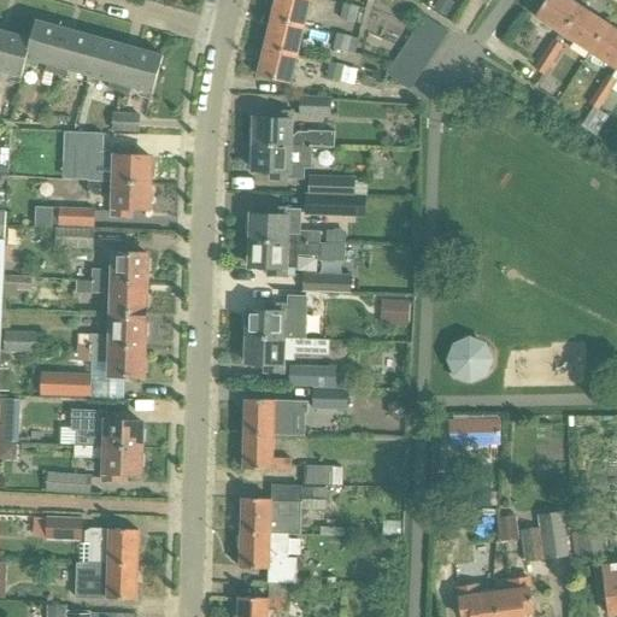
[(305,27),(310,0),(276,0),(272,18),(305,27)]
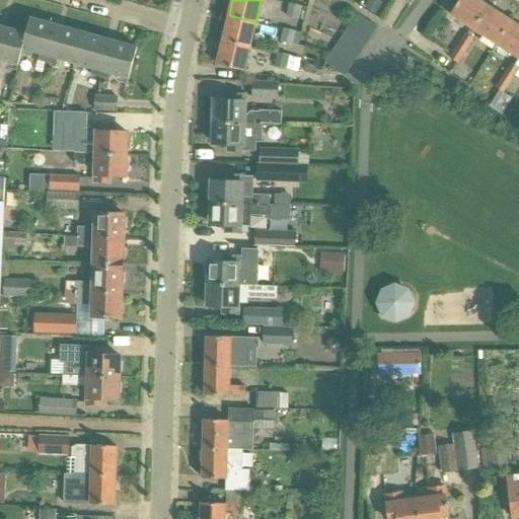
[(473,29),(489,6),(478,0),(459,0),(451,15),(473,29)]
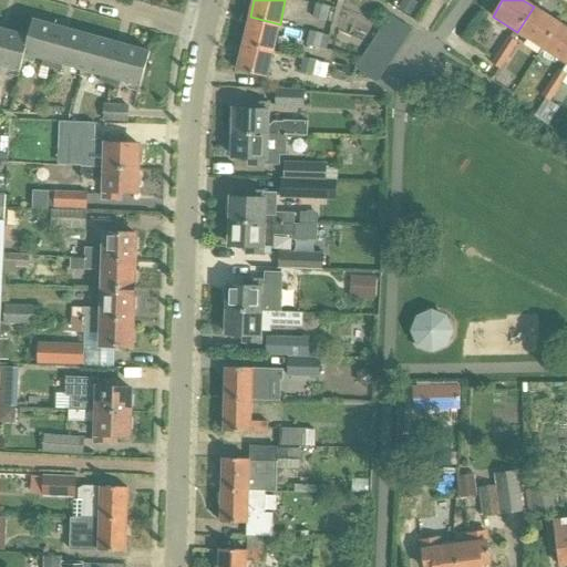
[(329,8),(316,4),(312,18),(326,21),(329,8)]
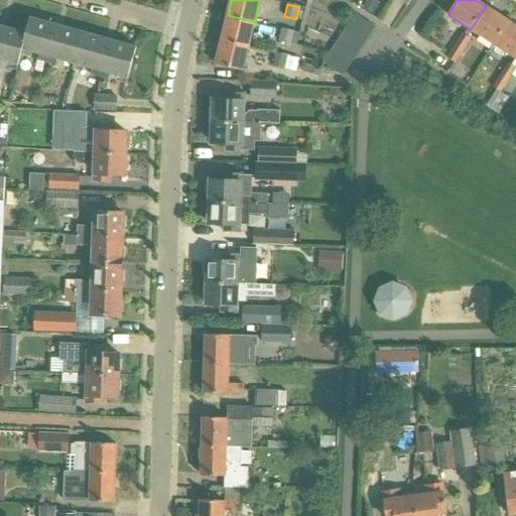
[(494,44),(509,21),(486,6),(471,29),(494,44)]
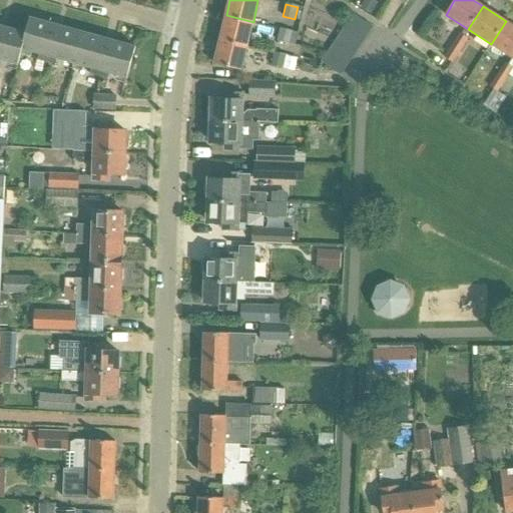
[(341,75),(373,27),(353,14),(322,62),(341,75)]
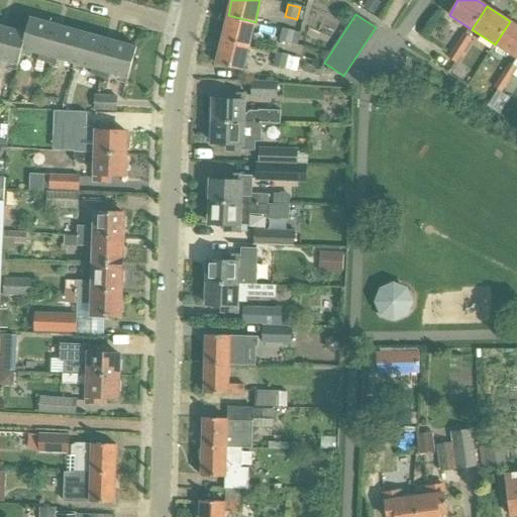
[(249,46),(255,22),(228,15),(222,39),(249,46)]
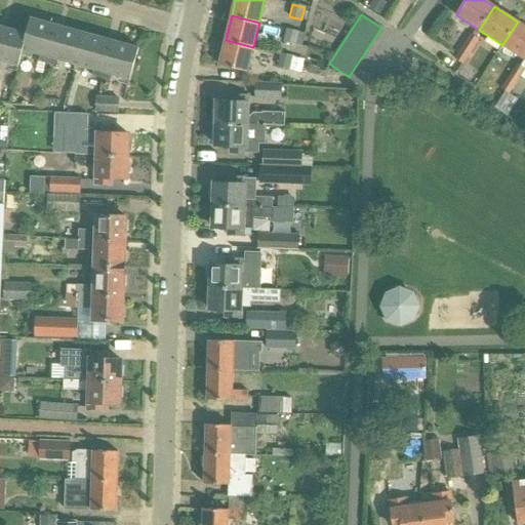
[(26,34),(22,50),(47,56),(55,26),(31,18),(26,34)]
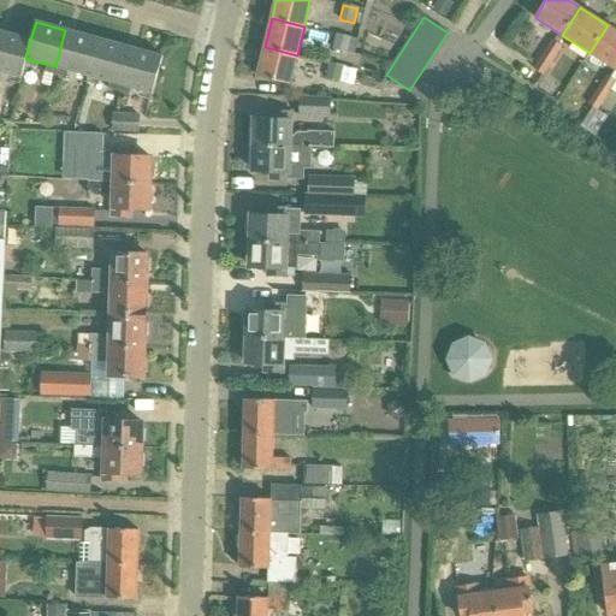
[(615,70),(615,30),(608,25),(590,53),(615,70)]
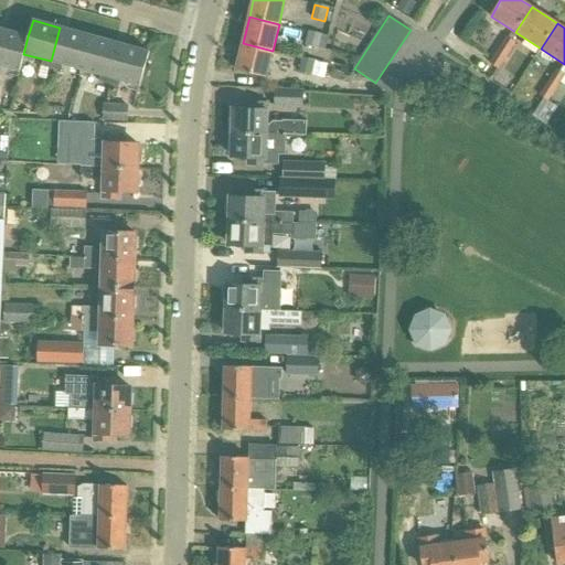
[(82,70),(91,35),(60,28),(51,61),(82,70)]
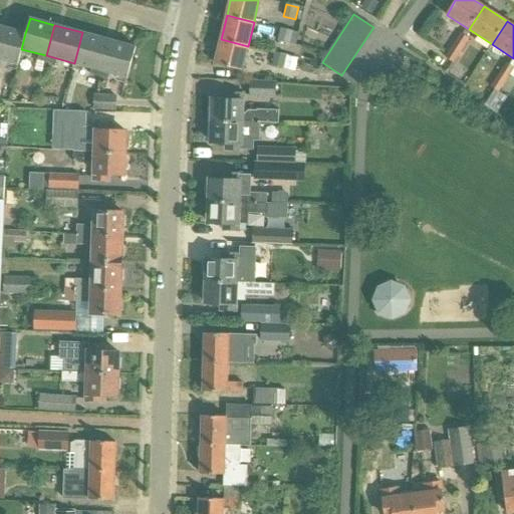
[(17,64),(21,49),(25,33),(0,26),(0,60),(0,59),(17,64)]
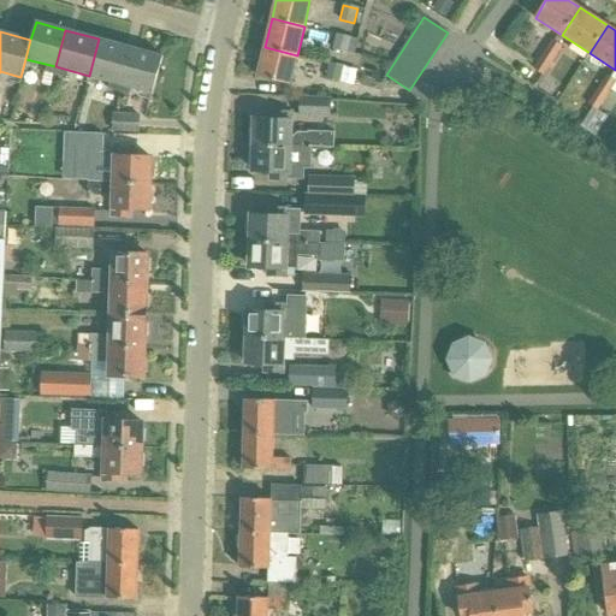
[(119,93),(130,47),(99,39),(89,76),(111,82),(108,90),(119,93)]
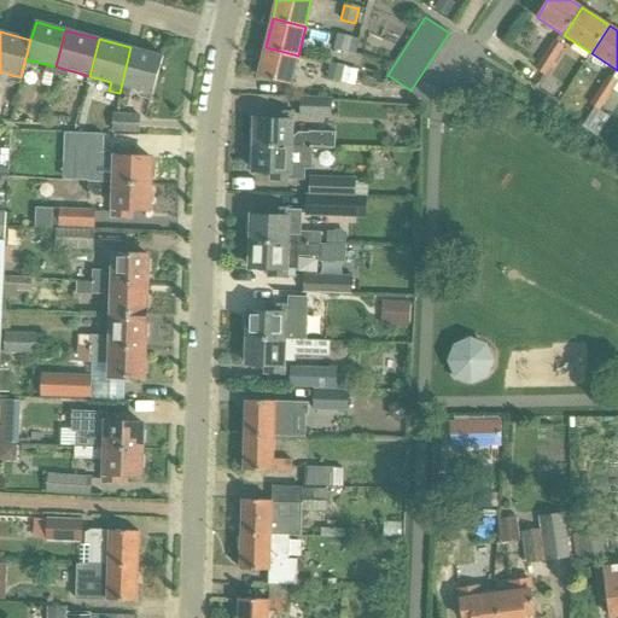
[(554,40),(544,54),(555,60),(564,46),(554,40)]
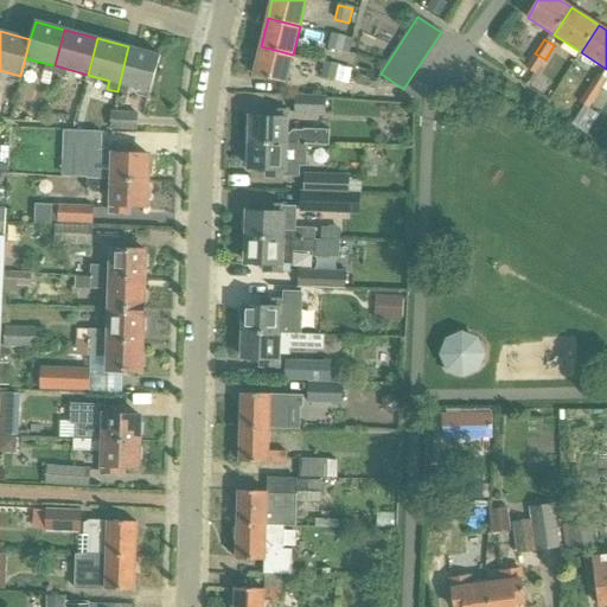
[(128,46),(117,91),(127,94),(129,87),(151,93),(160,56),(128,46)]
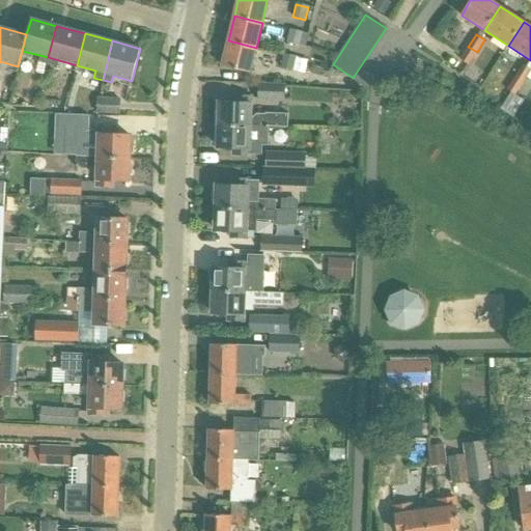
[(250,73),(256,48),(228,40),(222,66),(250,73)]
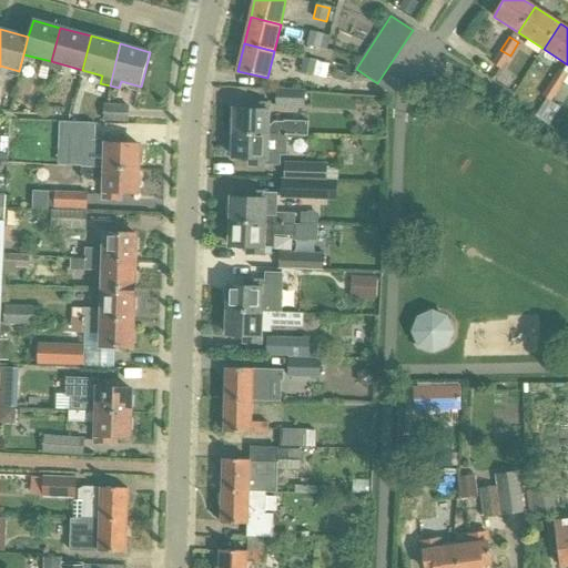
[(510,56),(500,50),(492,63),(500,70),(510,56)]
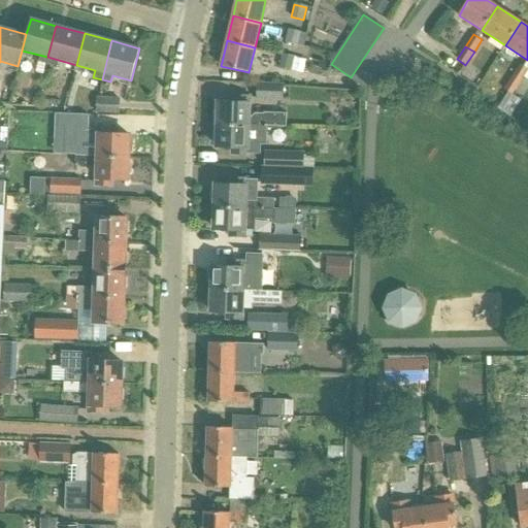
[(527,69),(520,64),(512,76),(516,79),(517,78),(521,81),(524,76),(527,70),(527,69)]
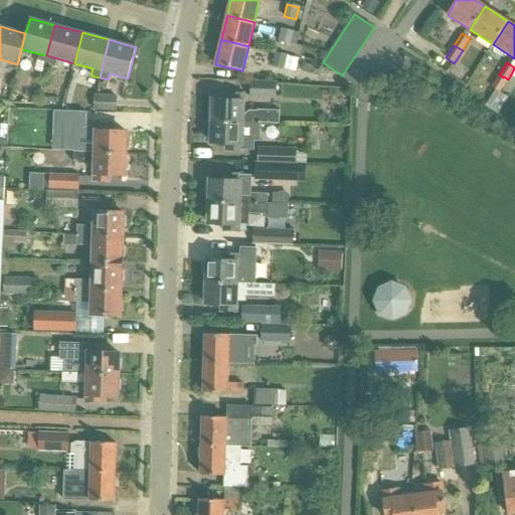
[(503,77),(499,74),(491,87),(496,90),(499,93),(508,79),(504,76),(503,77)]
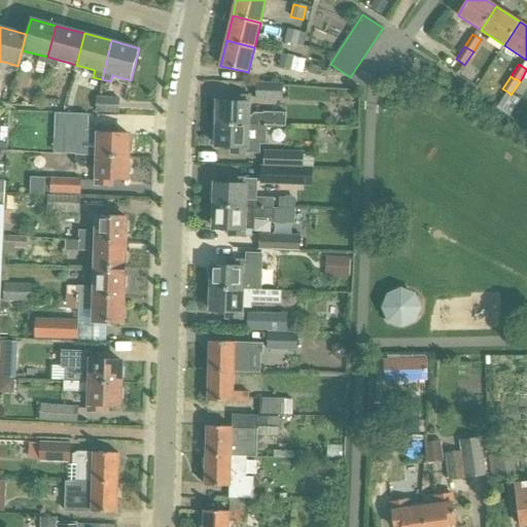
[(282,99),(283,85),(256,84),(256,98),(282,99)]
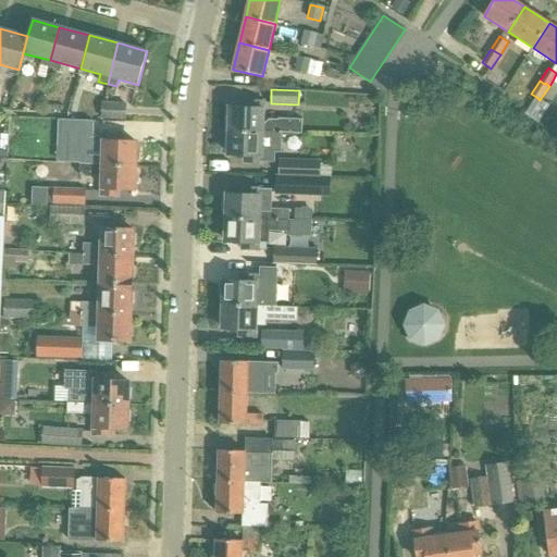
[(540,100),(536,97),(525,114),(537,123),(549,106),(540,100)]
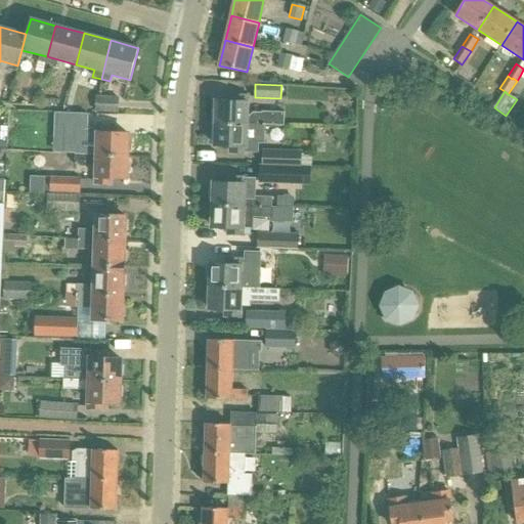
[(216,124),(265,125),(284,126),(285,113),(261,112),(261,113),(253,113),(247,117),(248,96),(233,95),(232,102),(217,101),(216,107),(214,108),(214,118),(216,119),(216,124)]
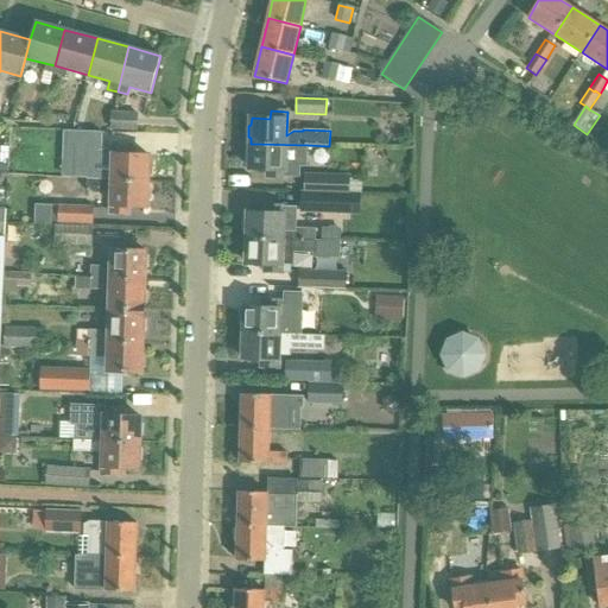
[(137,131),(138,113),(112,112),(111,131),(137,131)]
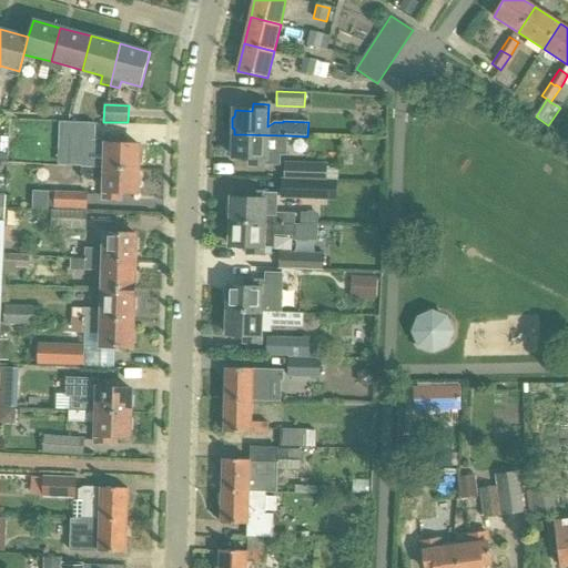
[(286,156),(287,135),(234,134),(234,139),(231,140),(231,150),(234,152),(233,158),(251,159),(251,165),(266,165),(280,166),(281,156),(286,156)]
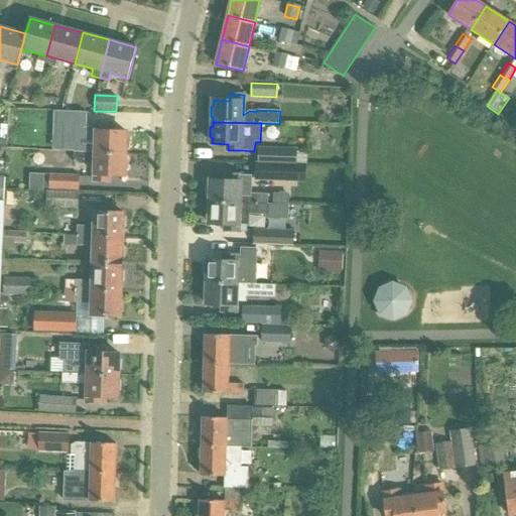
[(54,141),(54,148),(74,149),(74,152),(126,154),(126,150),(128,149),(128,139),(126,137),(126,132),(111,131),(111,126),(97,126),(96,145),(88,145),(88,142),(87,142),(87,127),(75,126),(75,128),(56,127),(55,141),(54,141)]
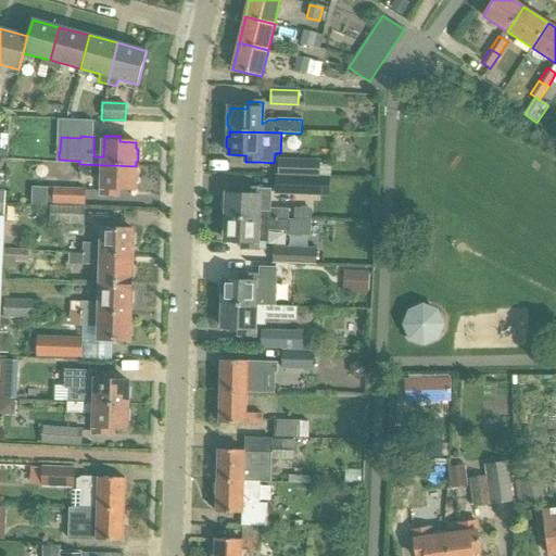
[(278,176),(320,178),(320,176),(320,161),(278,160),(278,176)]
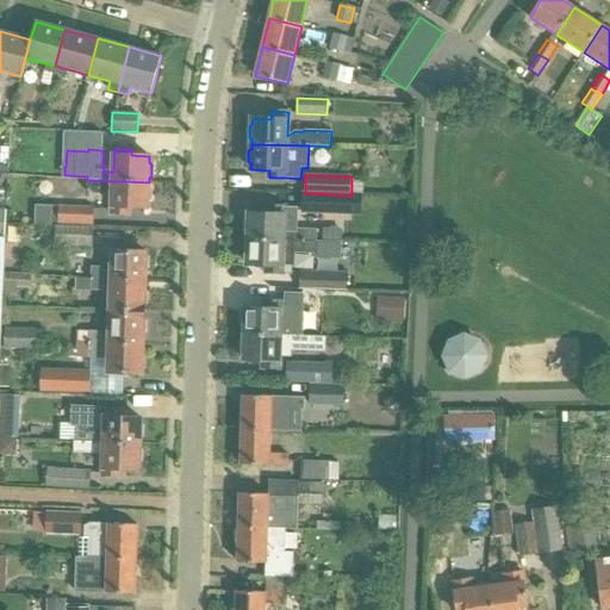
[(87,180),(87,192),(112,192),(112,213),(129,215),(129,207),(148,207),(148,201),(150,200),(151,188),(148,186),(149,182),(87,180)]
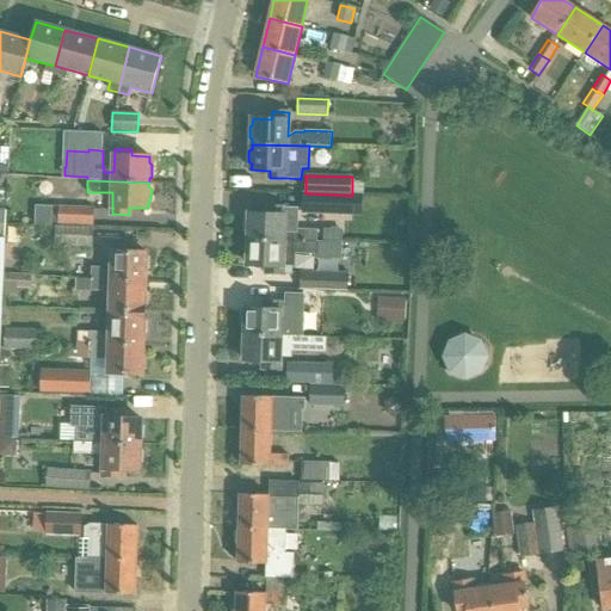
[(302,193),(302,215),(362,216),(362,195),(352,193),(352,196),(306,193),(302,193)]
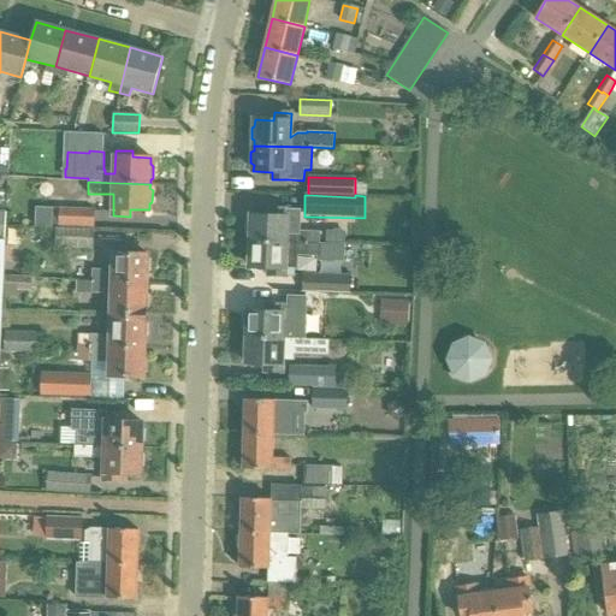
[(94,227),(94,209),(51,208),(51,225),(59,225),(59,226),(94,227)]
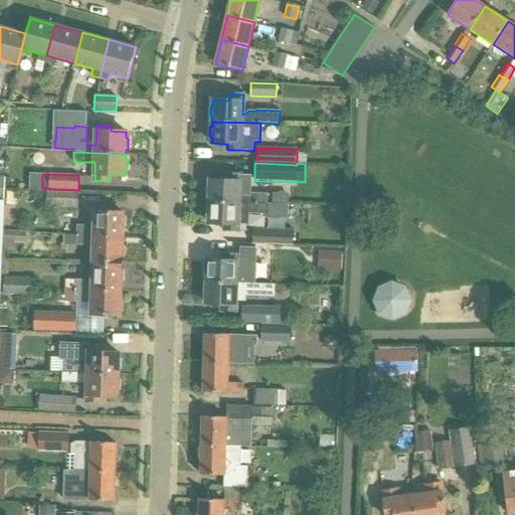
[(207,187),(207,195),(209,197),(209,200),(268,203),(268,193),(250,193),(251,175),(226,174),(226,181),(210,180),(210,185),(207,187)]
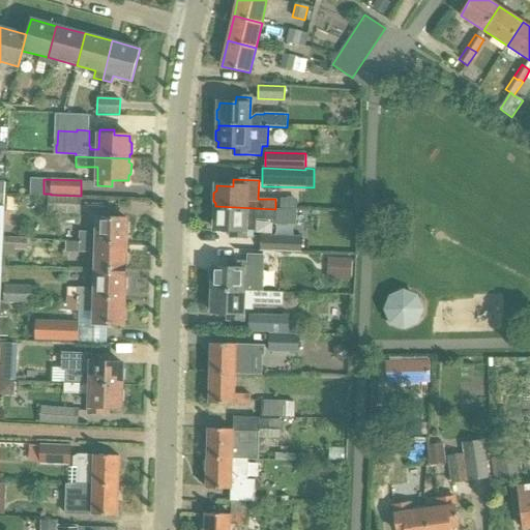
[(80,214),(81,197),(48,196),(47,213),(80,214)]
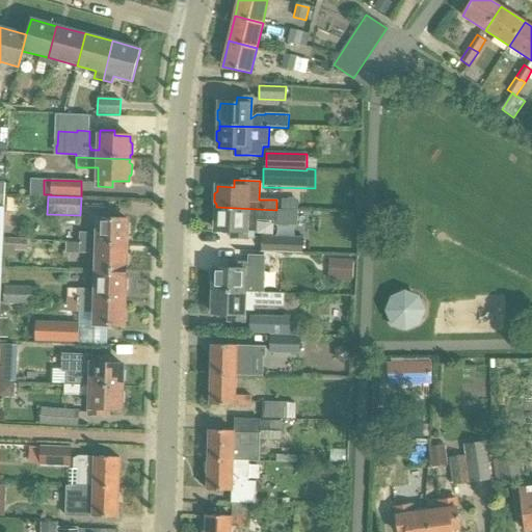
[(214,214),(213,223),(216,225),(216,231),(232,232),(232,238),(255,238),(255,234),(257,234),(258,221),(274,221),(274,224),(297,225),(298,212),(276,211),(276,210),(216,207),(216,213),(214,214)]
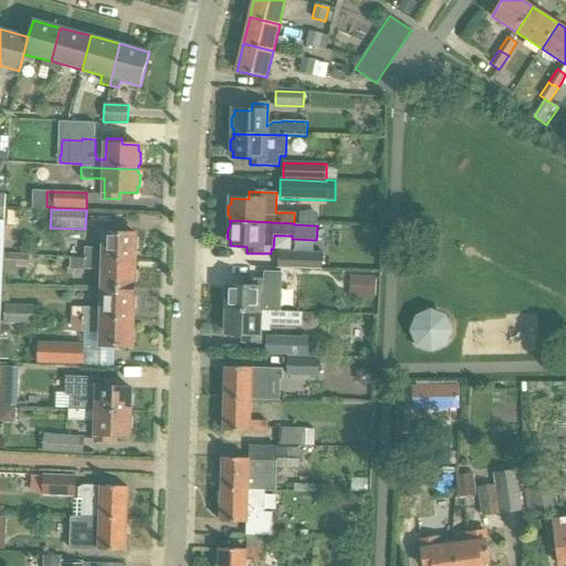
[(84,259),(135,261),(135,234),(105,233),(104,252),(95,251),(95,248),(84,248),(84,259)]
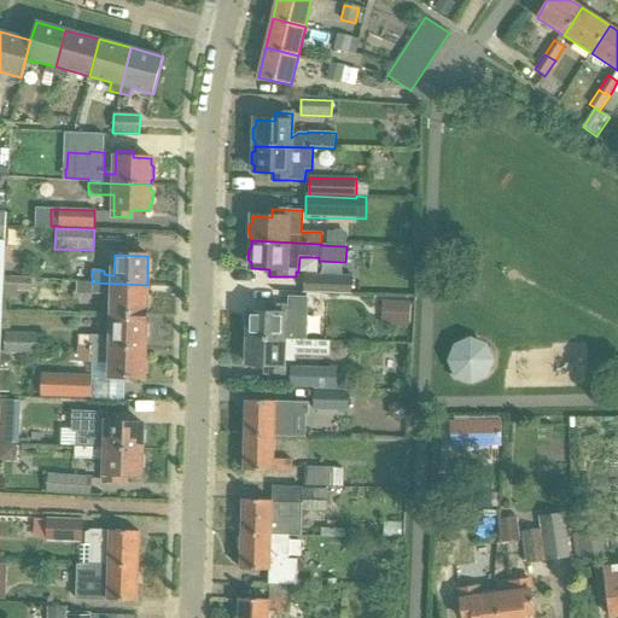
[(351,293),(353,277),(303,275),(303,292),(343,293),(351,293)]
